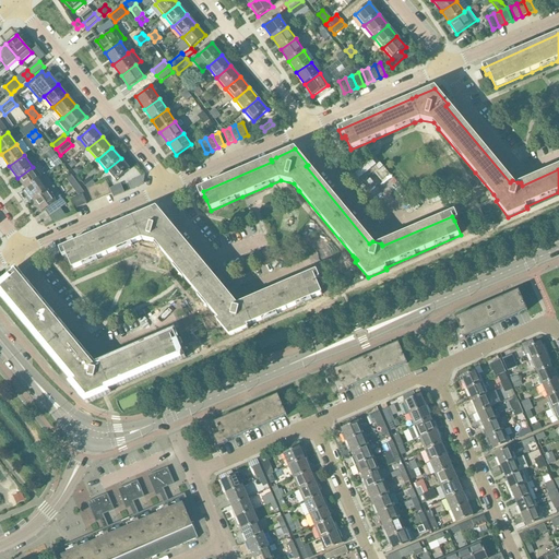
[(121,158),(106,170),(116,181),(130,169),(121,158)]
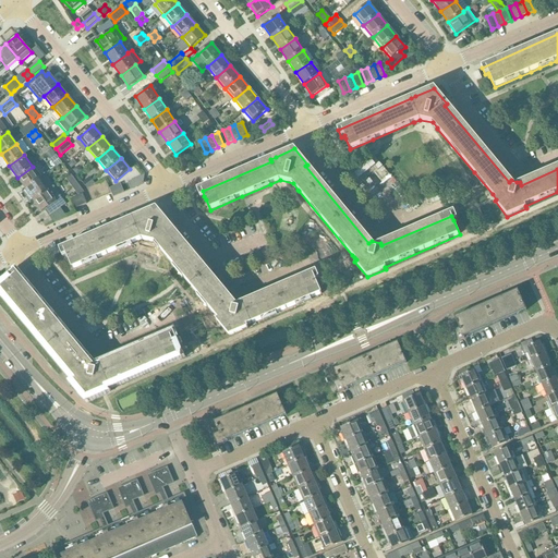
[(33,167),(17,178),(25,189),(40,178),(46,174),(38,162),(33,167)]
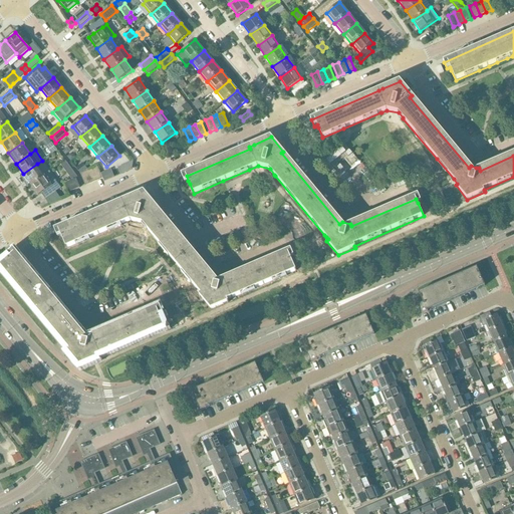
[(37,164),(23,174),(31,185),(45,176),(50,172),(42,161),(37,164)]
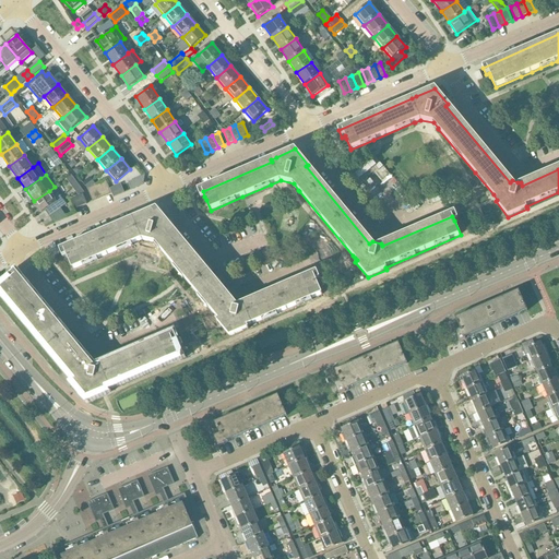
[(71,175),(66,179),(70,185),(75,181),(71,175)]
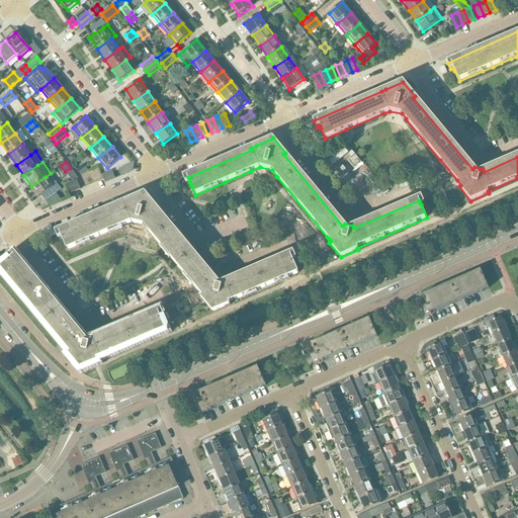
[(79,173),(86,168),(83,164),(77,170),(79,173)]
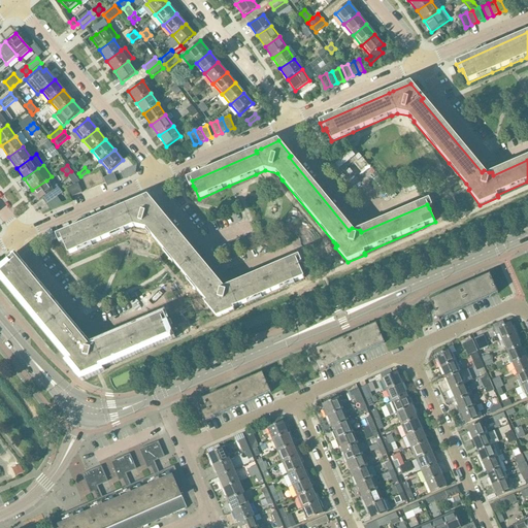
[(94,173),(99,186),(105,183),(100,171),(94,173)]
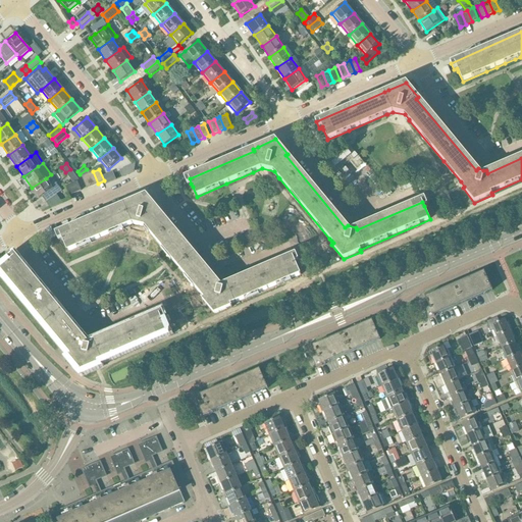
[(98,184),(93,171),(90,172),(87,173),(92,186),(98,184)]
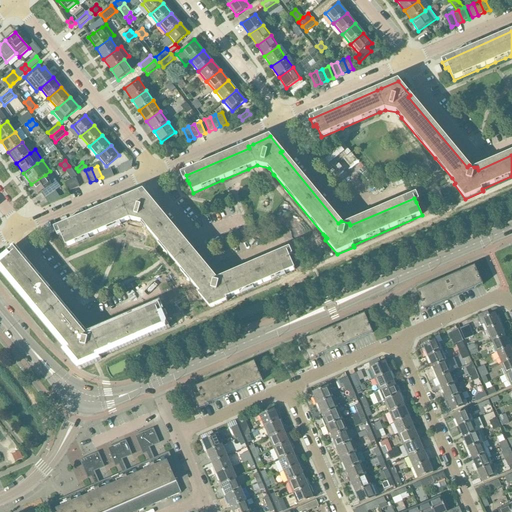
[(80,173),(85,185),(90,182),(85,170),(80,173)]
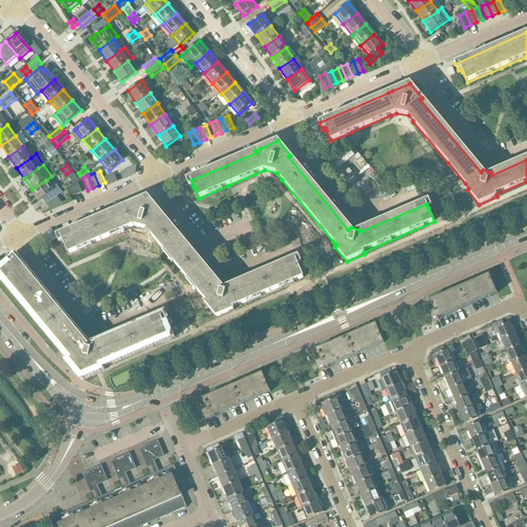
[(46,180),(32,189),(39,201),(42,199),(46,204),(50,210),(63,205),(58,197),(63,192),(51,176),(46,180)]
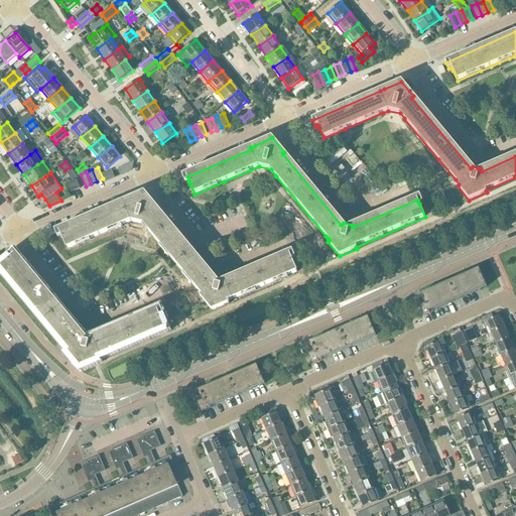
[(77,179),(65,184),(69,194),(81,188),(77,179)]
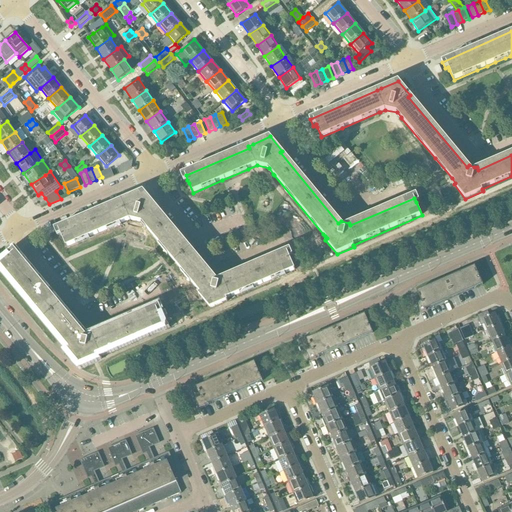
[(123,202),(59,230),(60,231),(61,234),(62,237),(67,247),(115,226),(122,223),(125,222),(130,220),(135,221),(138,222),(142,223),(149,231),(160,244),(198,290),(200,293),(199,294),(199,295),(211,309),(228,301),(227,299),(295,270),(290,257),(288,253),(288,252),(224,280),(222,277),(214,275),(212,277),(153,207),(155,205),(144,191),(126,198),(122,200),(123,202)]
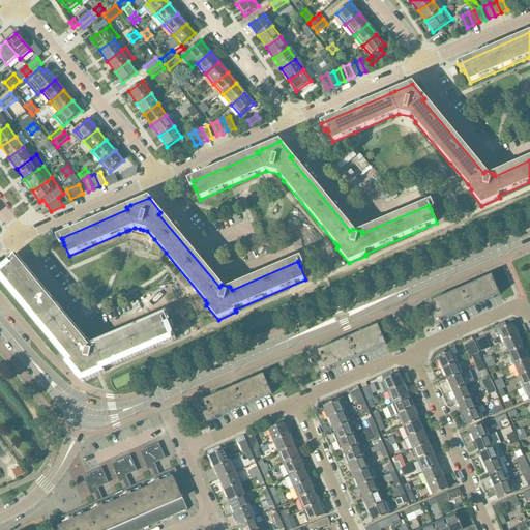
[(9,267),(0,274),(63,350),(63,351),(72,361),(70,363),(83,378),(99,371),(100,371),(99,367),(170,337),(165,324),(163,320),(96,348),(95,346),(87,344),(84,345),(16,262),(11,265),(9,267)]
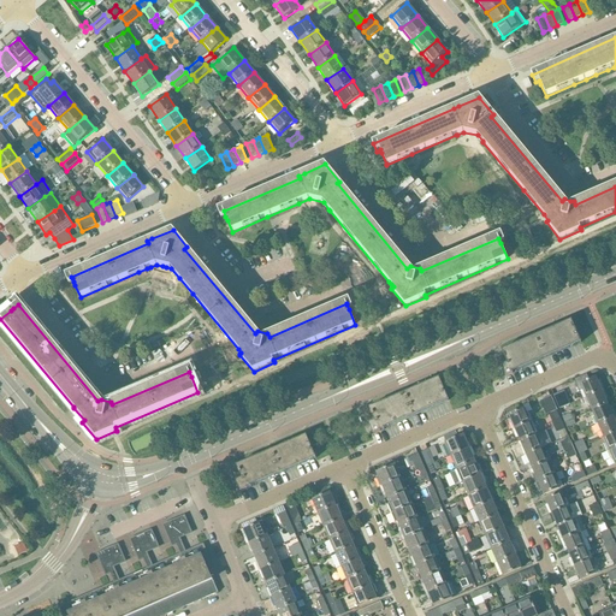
[(502,350),(502,351),(507,363),(501,366),(505,377),(516,372),(516,371),(581,343),(572,320),(502,350)]
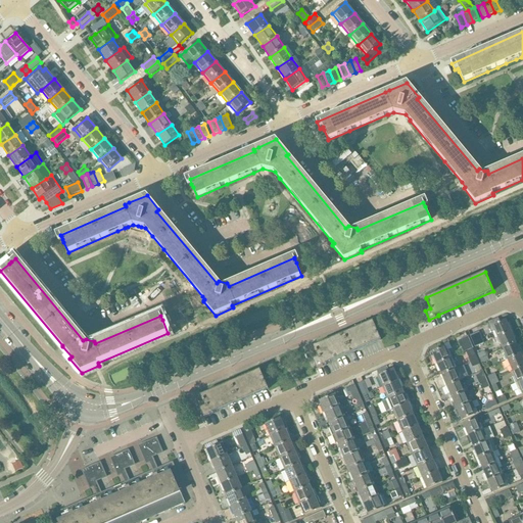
[(498,319),(487,323),(491,333),(493,332),(495,338),(513,331),(510,324),(508,324),(506,321),(500,323),(498,319)]
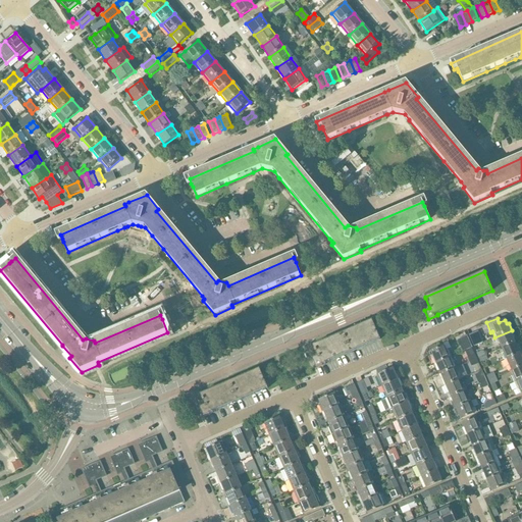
[(313,346),(313,347),(317,357),(312,359),(316,368),(325,364),(325,363),(380,340),(372,320),(313,346)]
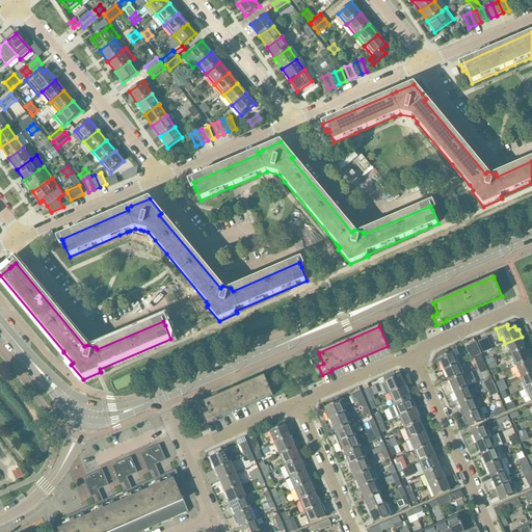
[(522,337),(504,344),(507,350),(508,350),(510,355),(525,349),(523,345),(525,344),(522,337)]
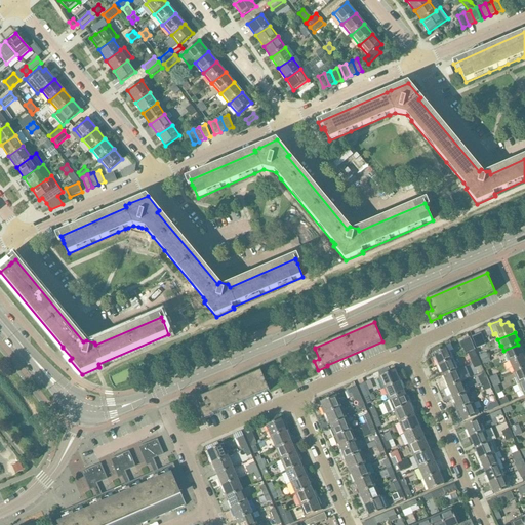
[(472,337),(477,349),(486,345),(481,333),(472,337)]
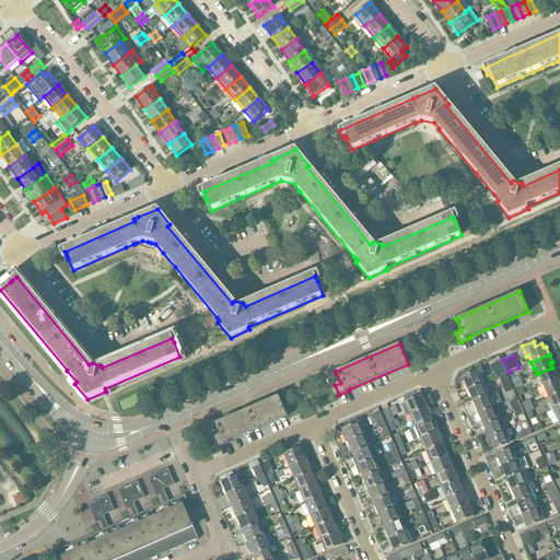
[(491,364),(497,377),(506,373),(501,360),(491,364)]
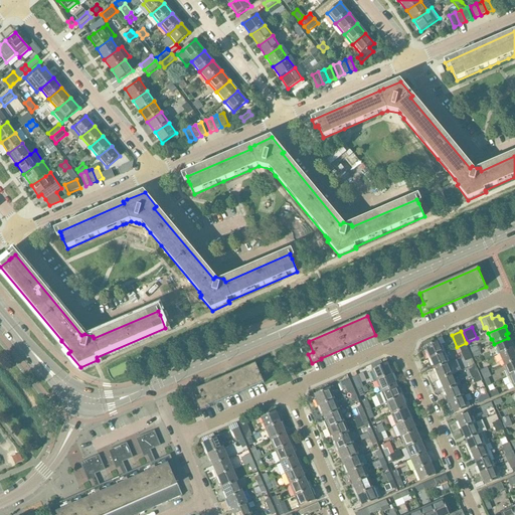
[(508,338),(494,344),(497,349),(495,349),(498,355),(514,348),(511,341),(509,342),(508,338)]
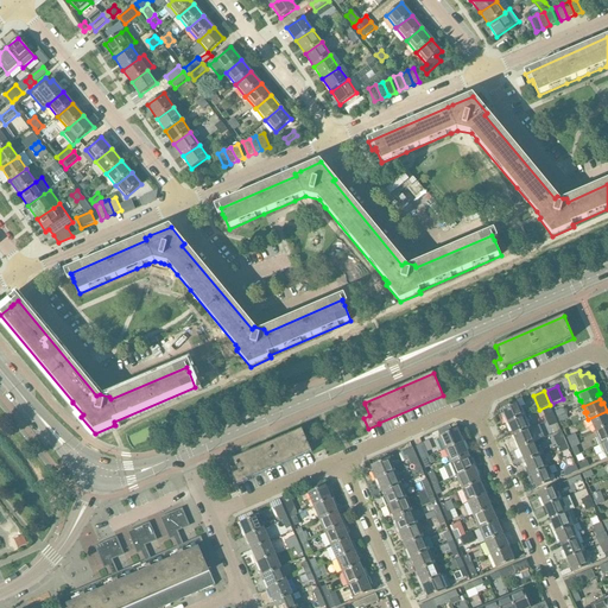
[(504,415),(501,416),(506,424),(507,423),(526,416),(523,407),(520,409),(518,403),(502,410),(504,415)]
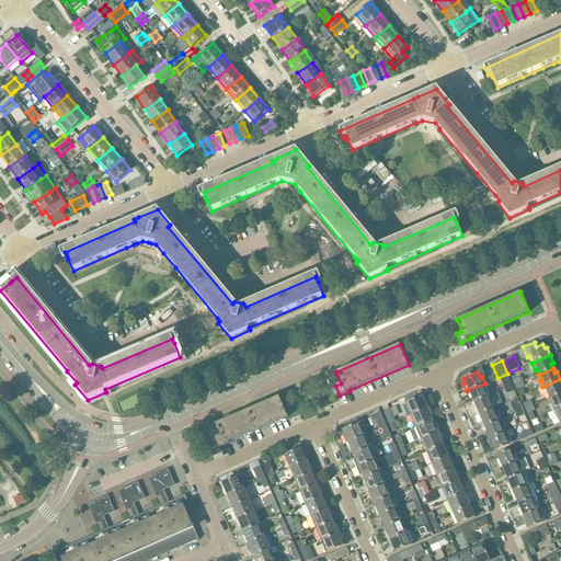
[(560,380),(560,379),(542,387),(545,393),(547,393),(549,399),(560,393),(560,380)]
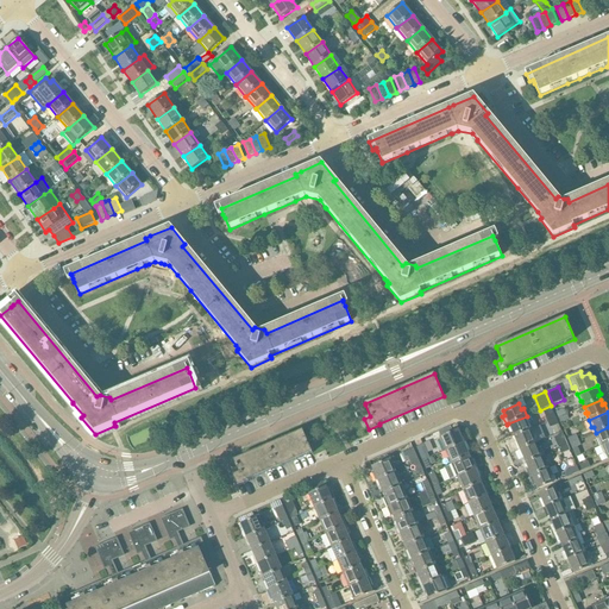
[(508,424),(507,425),(510,434),(513,433),(514,437),(531,429),(528,425),(529,424),(527,416),(508,424)]
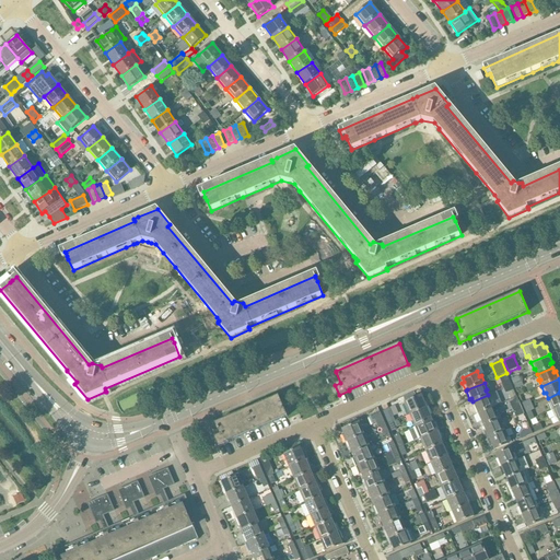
[(406,401),(417,397),(415,392),(404,397),(406,401)]
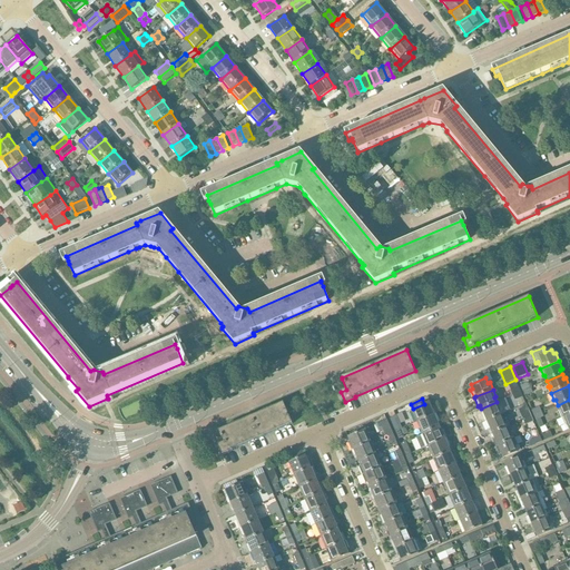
[(569,400),(558,405),(560,411),(559,411),(561,418),(561,419),(569,414),(569,400)]
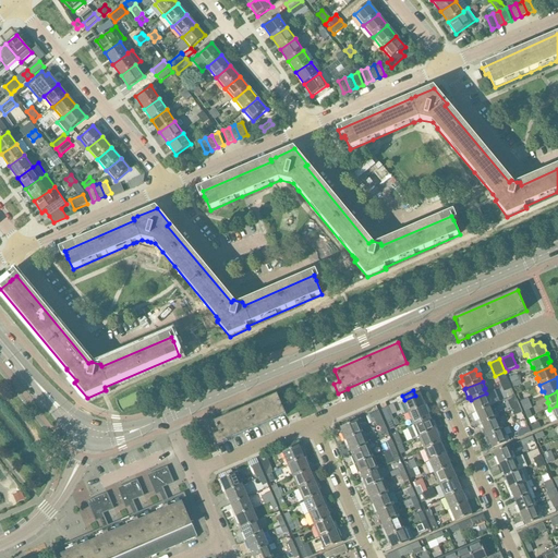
[(402,401),(408,413),(427,405),(424,397),(422,398),(420,393),(415,396),(404,400),(402,401)]
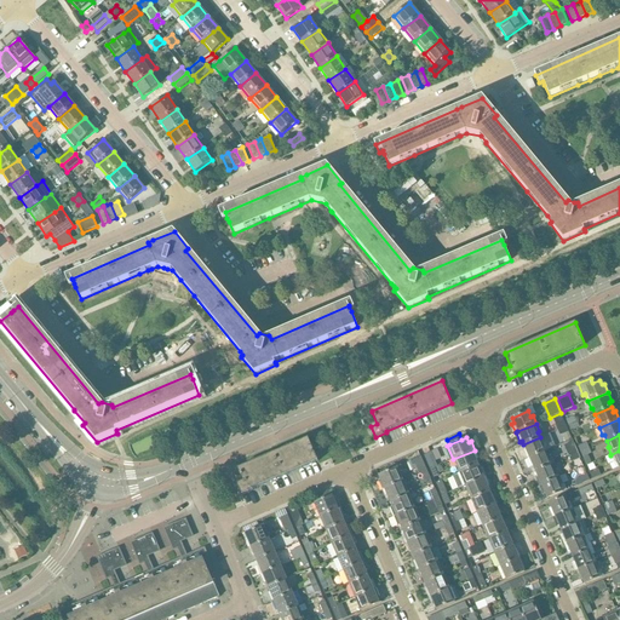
[(526,449),(523,451),(527,459),(547,451),(544,443),(543,443),(540,437),(523,445),(526,449)]
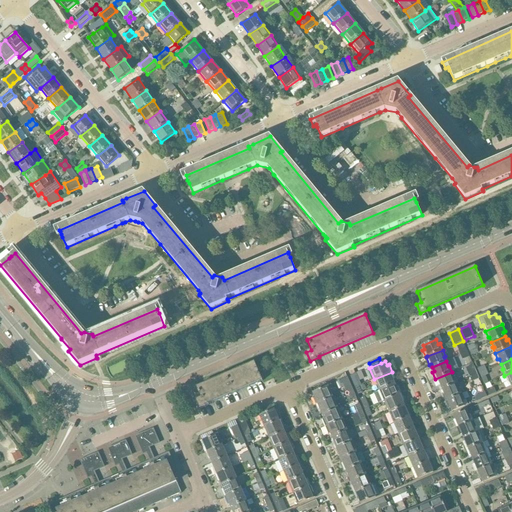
[(254,362),(196,387),(201,398),(196,400),(200,409),(209,405),(209,404),(262,381),(254,362)]
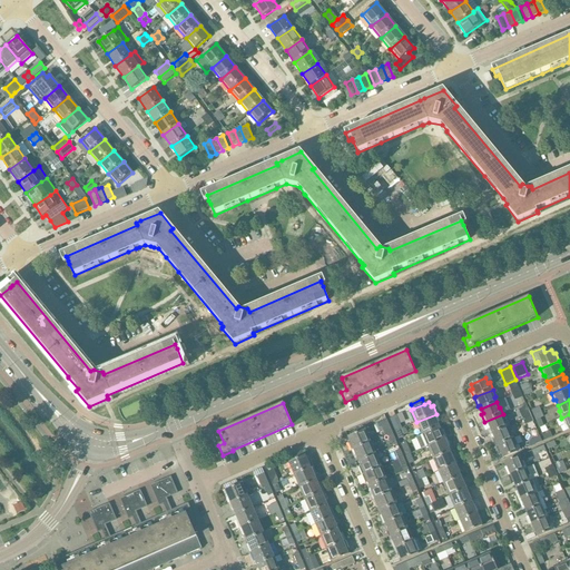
[(523,420),(531,416),(526,403),(523,404),(524,408),(519,410),(523,420)]
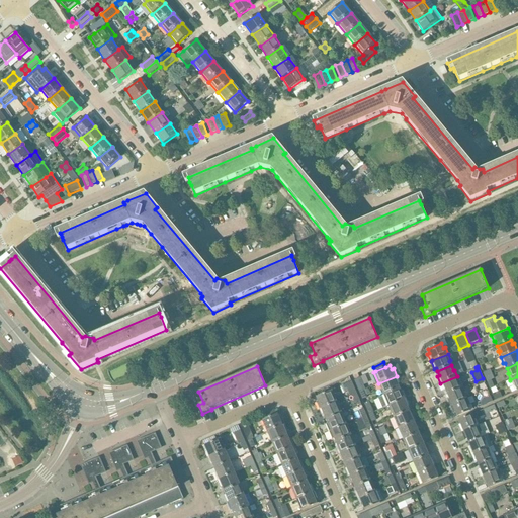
[(397,376),(378,383),(383,395),(400,389),(398,384),(400,383),(397,376)]
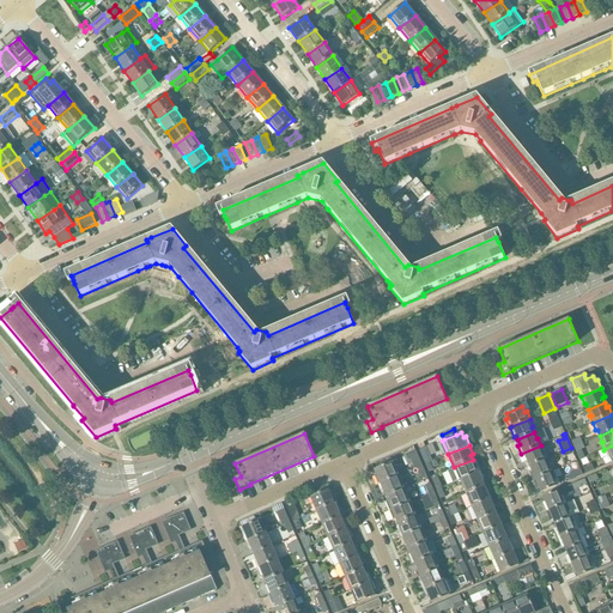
[(541,445),(521,454),(525,463),(527,462),(529,466),(545,460),(542,454),(545,453),(541,445)]
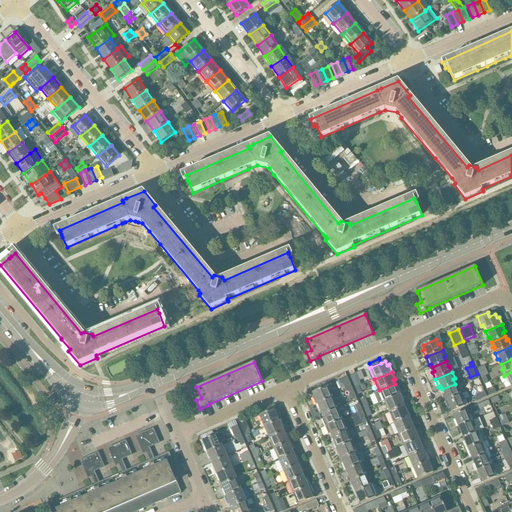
[(356,373),(350,376),(355,388),(360,386),(361,385),(356,373)]
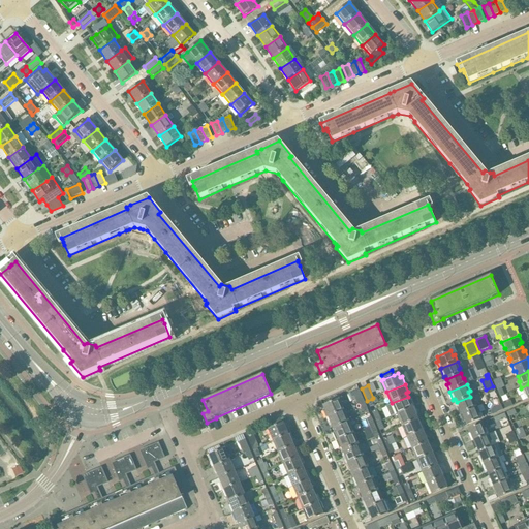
[(360,390),(352,393),(358,405),(360,404),(365,402),(360,390)]
